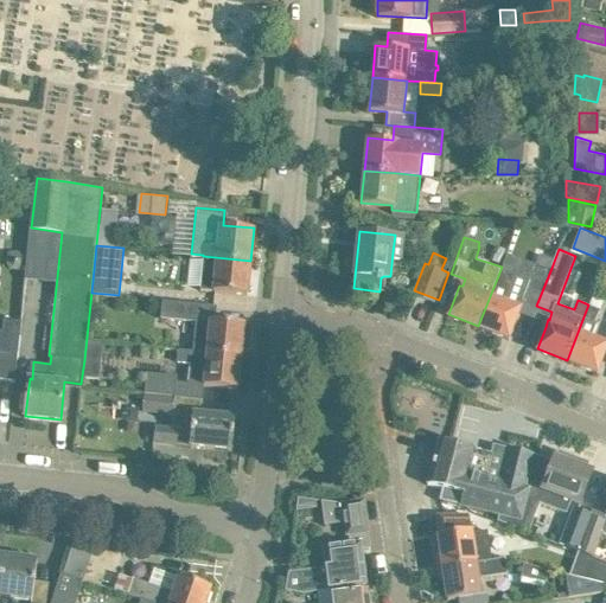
[(540,252),(536,263),(552,268),(555,258),(540,252)]
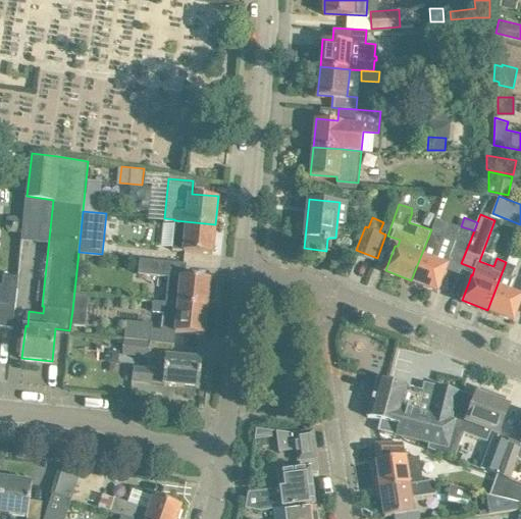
[(172,248),(193,250),(213,252),(215,224),(174,220),(172,248)]
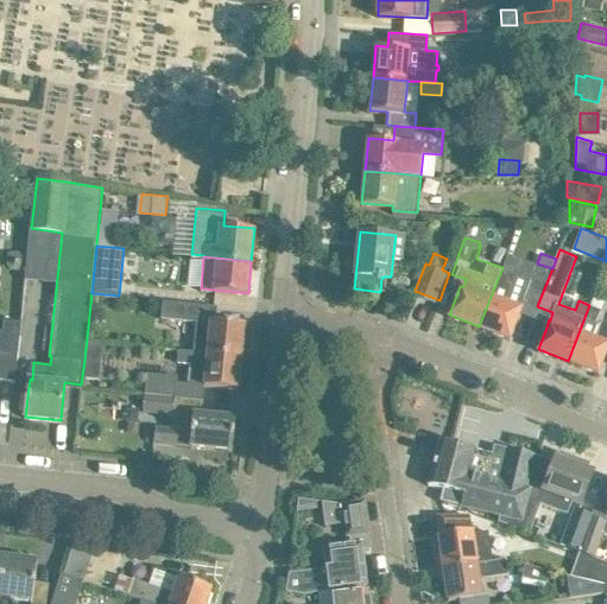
[(516,272),(503,267),(479,326),(510,338),(524,302),(537,306),(552,268),(535,264),(526,288),(511,283),(516,272)]
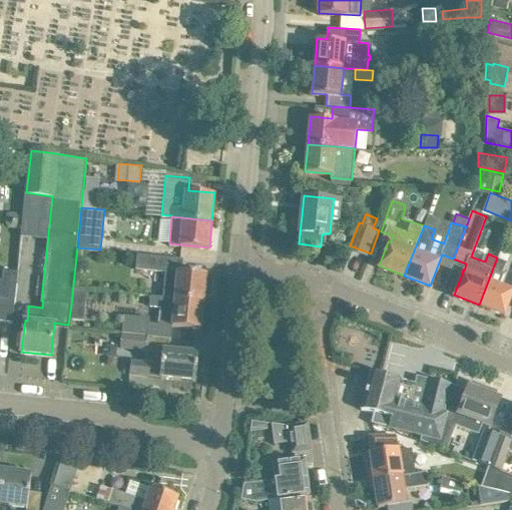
[(152,295),(203,300),(206,273),(174,270),(175,256),(137,252),(135,269),(164,271),(163,296),(152,295)]
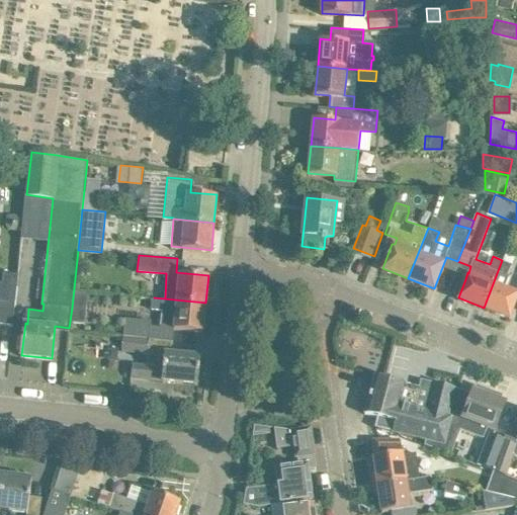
[(502,260),(484,308),(510,318),(516,297),(516,291),(505,286),(510,275),(507,274),(512,263),(502,260)]
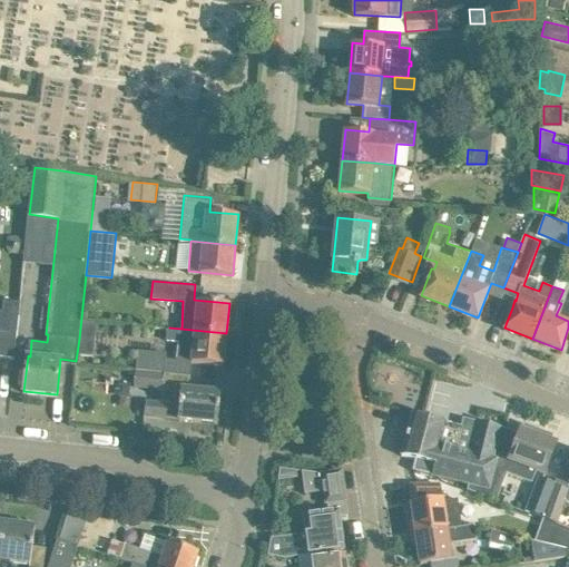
[(20,300),(2,297),(0,323),(0,329),(17,331),(20,300)]
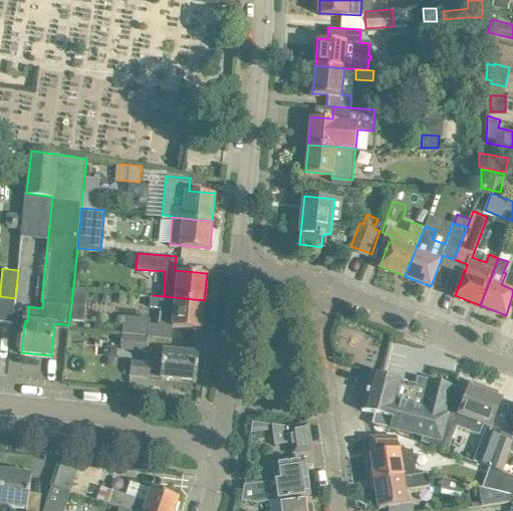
[(121,333),(147,335),(152,335),(172,337),(173,325),(202,328),(204,300),(153,295),(151,295),(150,306),(160,306),(159,322),(150,322),(151,315),(122,313),(121,333)]
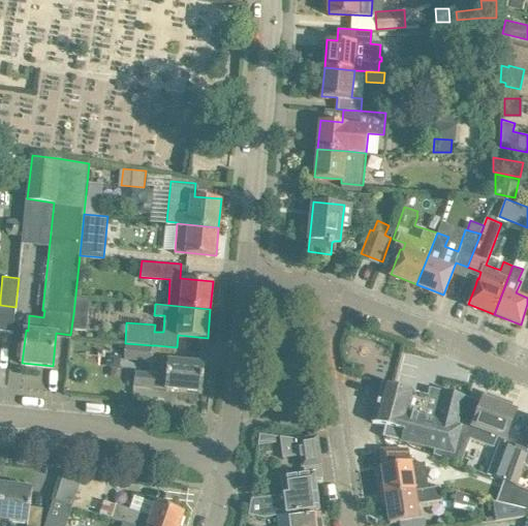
[(151,345),(125,343),(124,359),(150,360),(151,345)]
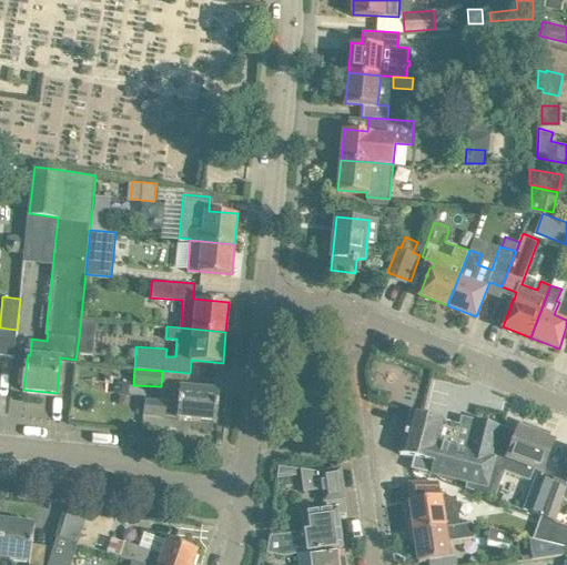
[(220,390),(179,385),(176,416),(216,421),(220,390)]
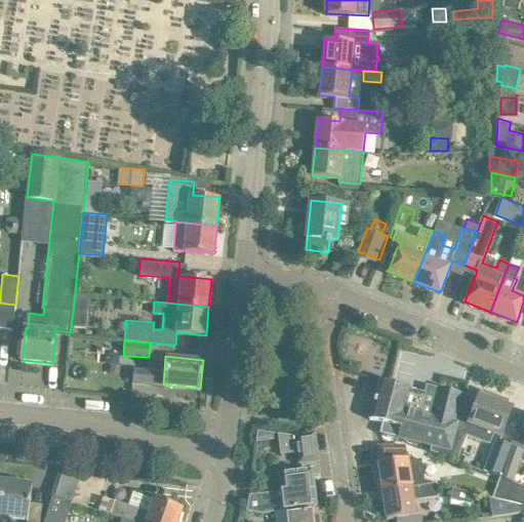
[(146,361),(134,360),(132,382),(152,384),(154,368),(145,367),(146,361)]
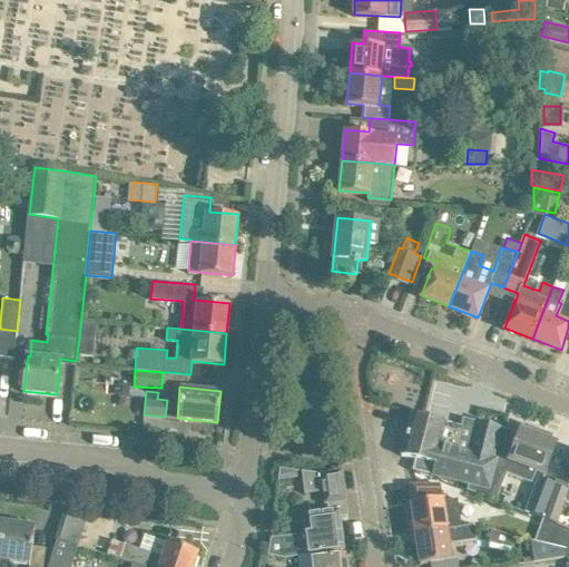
[(504,427),(474,419),(464,416),(462,424),(412,411),(401,453),(434,462),(431,472),(488,488),(494,466),(503,430),(504,427)]
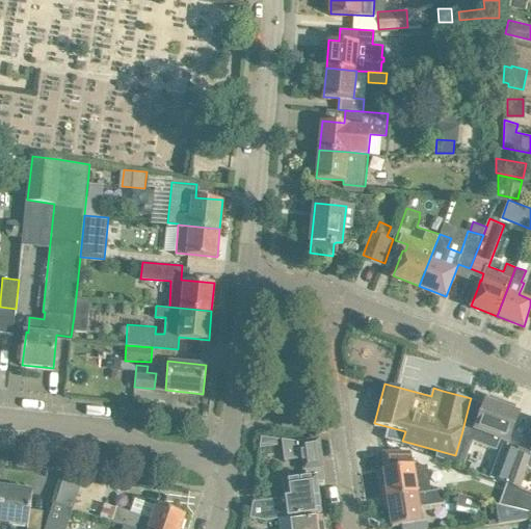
[(508,442),(520,412),(506,407),(508,401),(488,394),(486,399),(483,406),(470,401),(461,434),(495,448),(499,439),(508,442)]
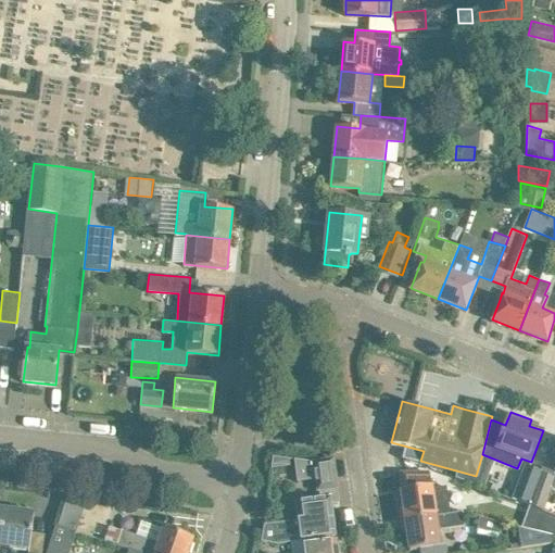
[(273,454),(272,466),(290,464),(289,456),(273,454)]
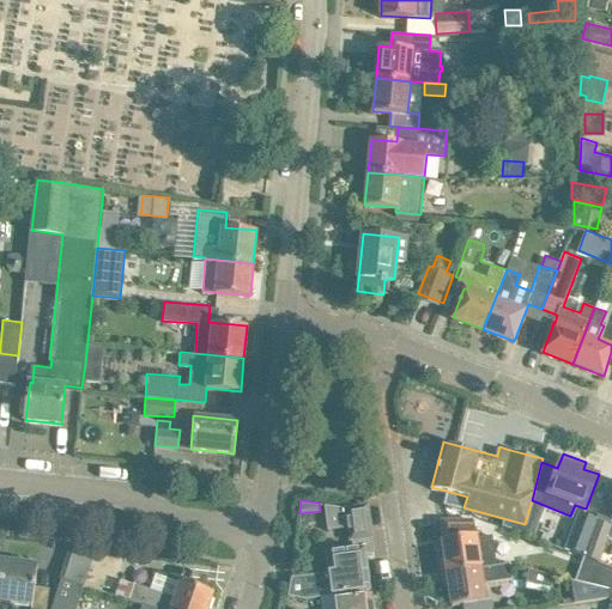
[(291,576),(289,595),(306,597),(370,589),(365,554),(375,552),(373,536),(368,504),(345,507),(323,504),(325,506),(328,529),(349,525),(350,539),(352,539),(353,548),(331,552),(333,567),(329,567),(328,567),(328,571),(291,576)]
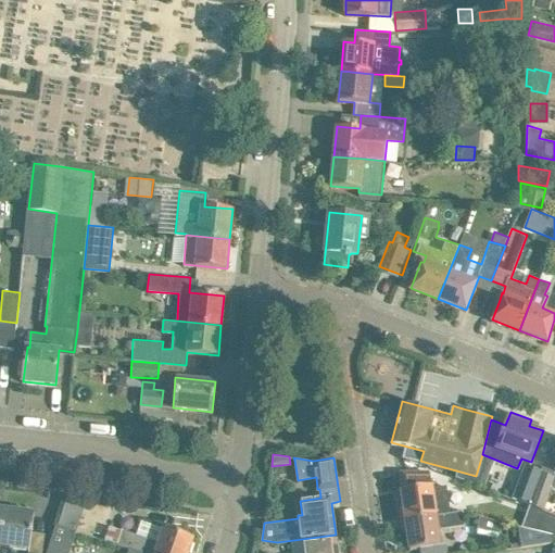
[(529,503),(541,470),(527,465),(518,489),(503,484),(500,492),(529,503)]
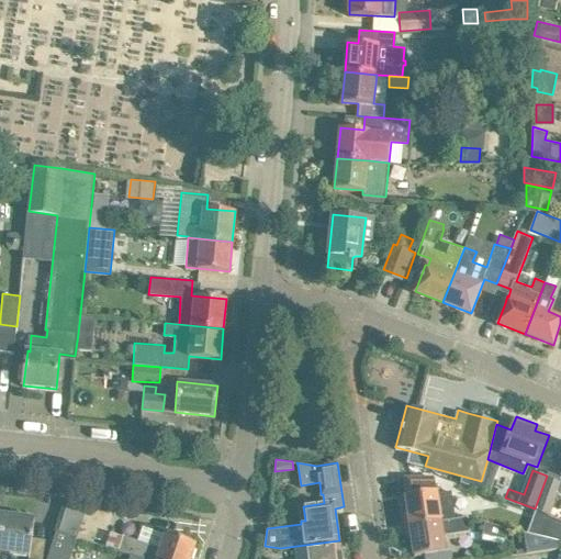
[(405,495),(410,525),(457,518),(452,490),(437,492),(434,472),(404,477),(405,482),(402,483),(403,492),(406,493),(407,494),(405,495)]
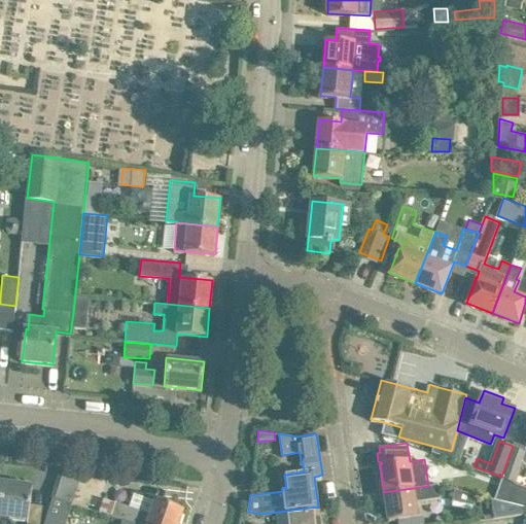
[(515,482),(525,454),(525,451),(513,446),(501,477),(515,482)]
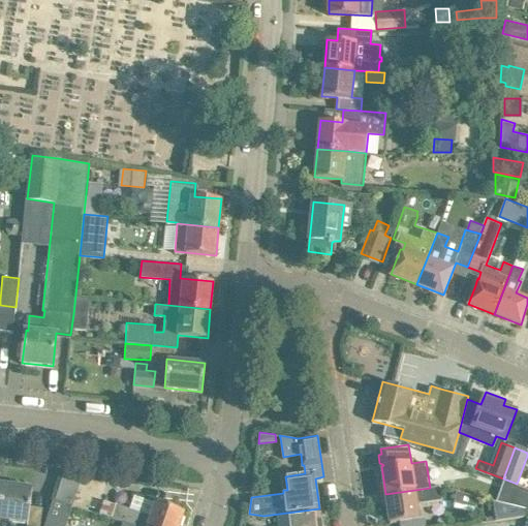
[(33,487),(4,484),(0,513),(0,525),(9,525),(10,521),(28,523),(33,487)]
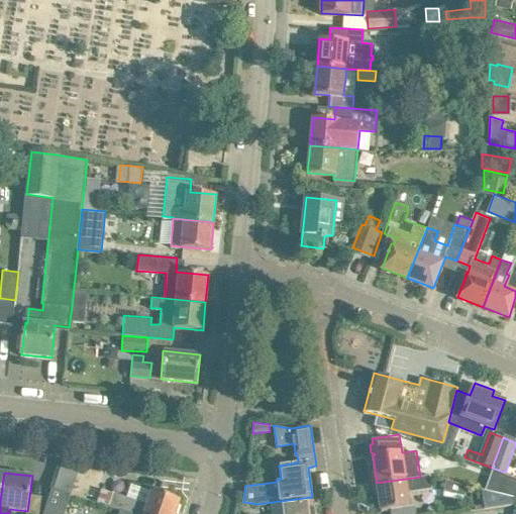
[(430,475),(420,477),(377,483),(381,510),(391,509),(391,513),(416,513),(415,505),(409,506),(407,496),(428,493),(427,488),(431,487),(431,484),(430,475)]
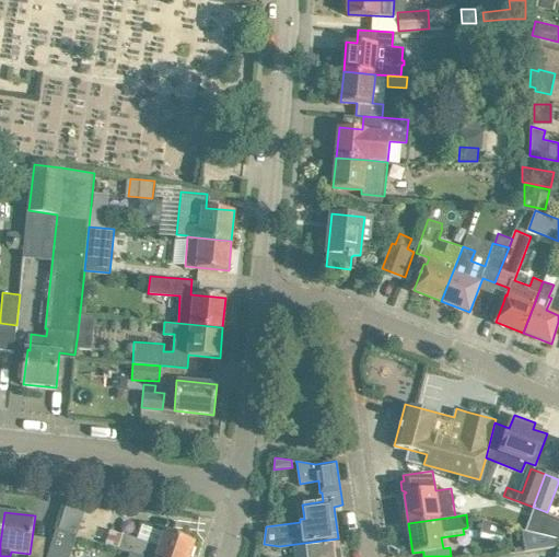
[(63,515),(60,526),(61,528),(78,533),(81,521),(63,515)]
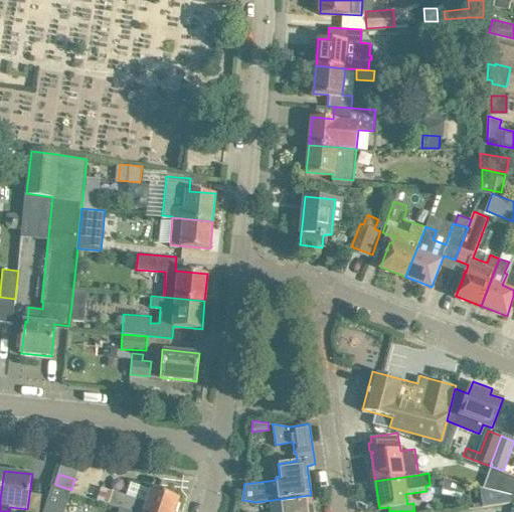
[(444,478),(442,488),(463,493),(465,483),(444,478)]
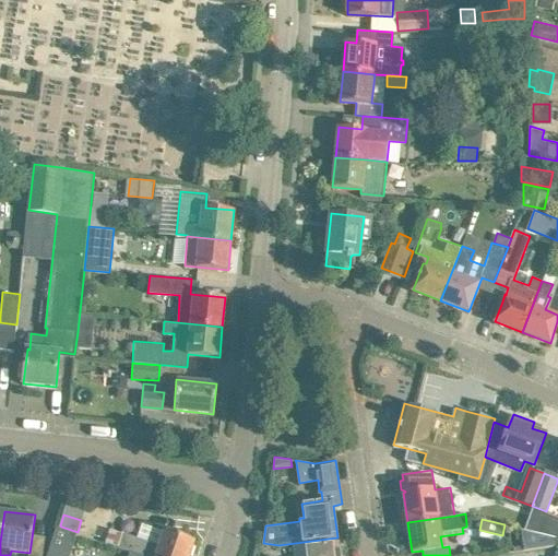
[(57,524),(46,555),(69,555),(72,547),(56,542),(61,527),(60,525),(57,524)]
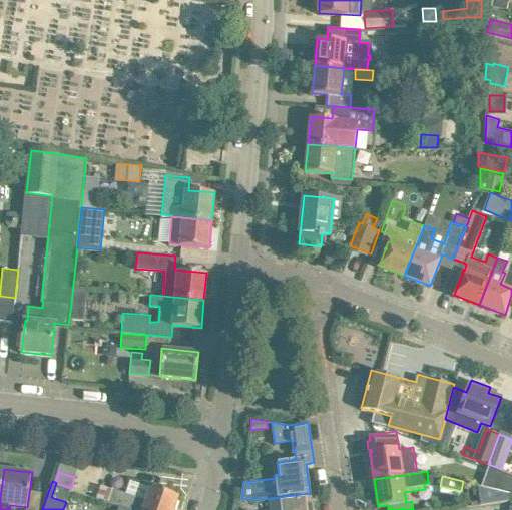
[(494,488),(494,487),(478,483),(481,503),(511,499),(509,492),(494,488)]
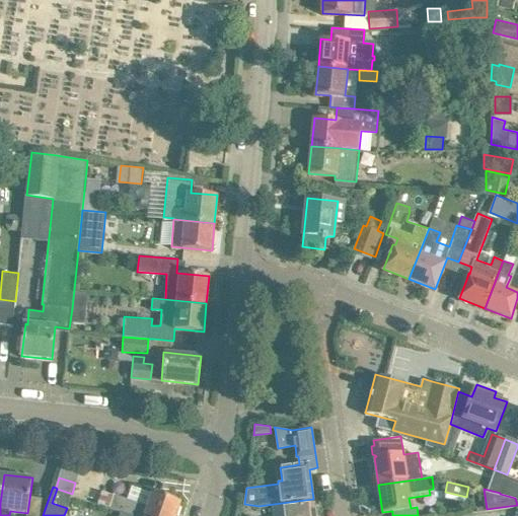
[(153,493),(149,505),(114,494),(102,490),(98,502),(122,510),(122,511),(136,515),(175,515),(180,502),(153,493)]
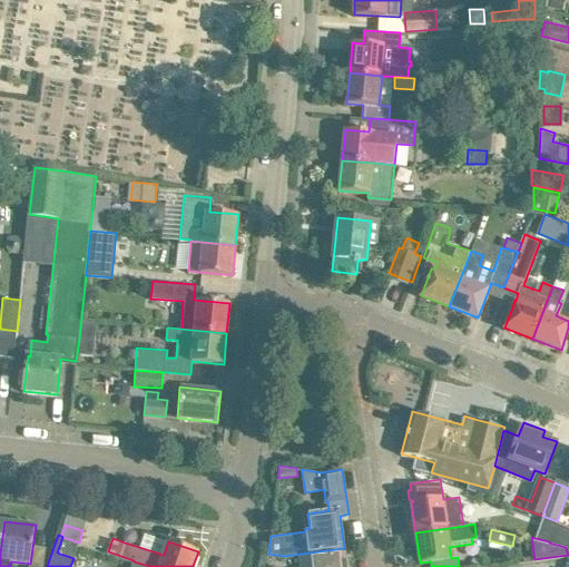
[(346,566),(345,553),(323,556),(312,557),(313,566),(346,566)]
